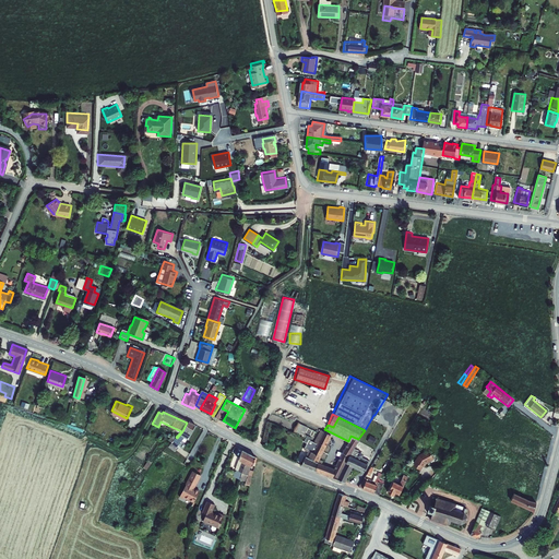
[(301,433),(306,425),(297,420),(293,429),(301,433)]
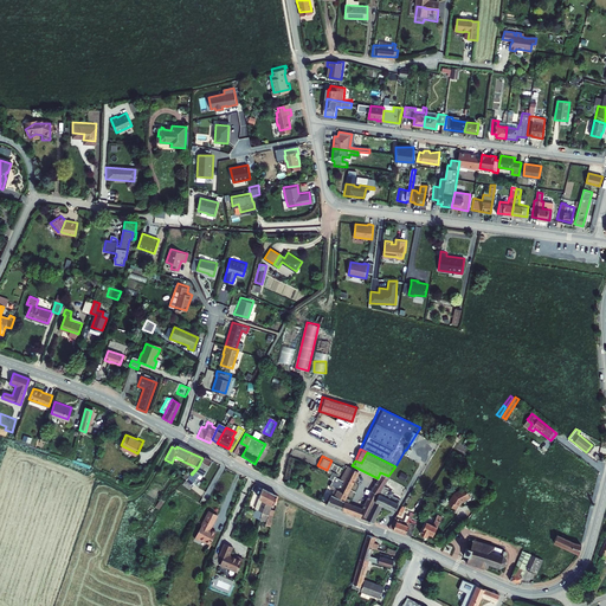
[(205,470),(210,462),(202,458),(198,468),(192,475),(191,474),(182,484),(188,489),(189,488),(187,485),(193,479),(195,482),(198,479),(205,470)]
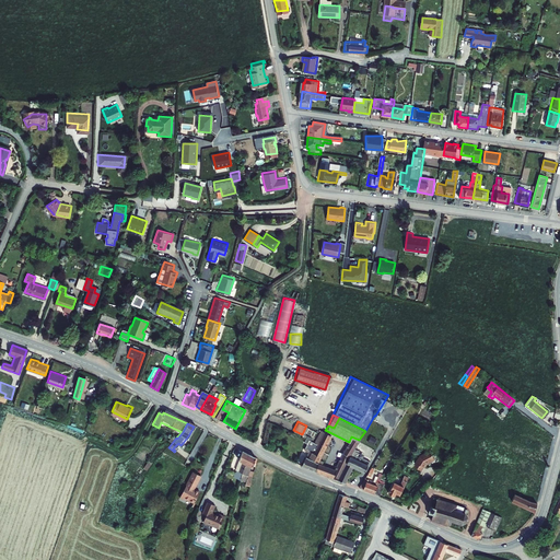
[(306,456),(305,456),(301,465),(321,473),(324,465),(322,464),(324,461),(319,458),(330,434),(319,429),(314,441),(313,444),(313,445),(311,451),(310,450),(310,451),(306,456)]
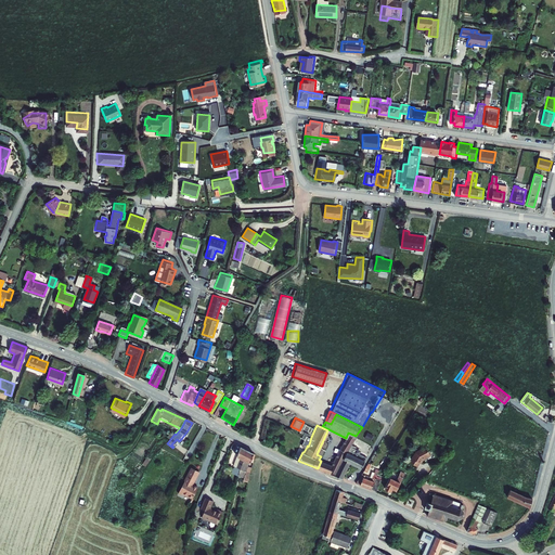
[(308,433),(304,430),(301,436),(310,440),(311,437),(307,435),(308,433)]
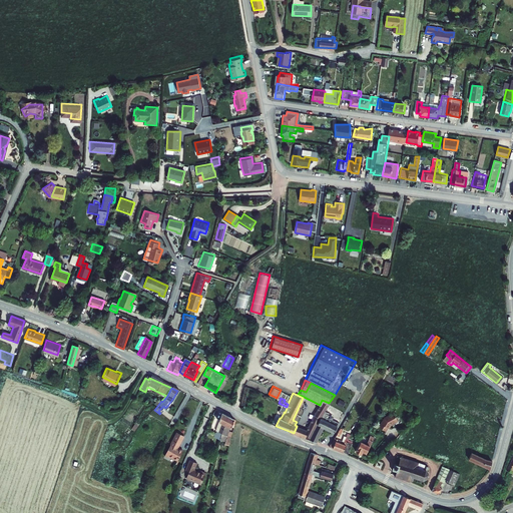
[(307,429),(302,428),(299,435),(310,439),(320,418),(320,417),(323,412),(324,411),(325,410),(329,403),(322,400),(320,405),(313,415),(307,429)]
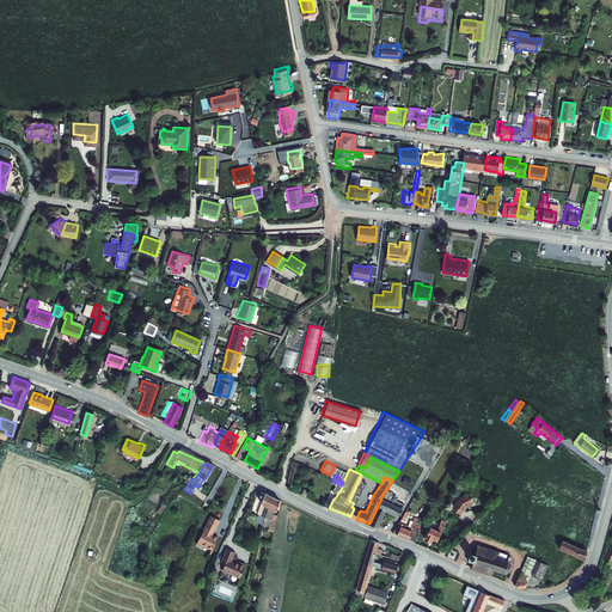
[(599,499),(603,481),(598,479),(593,478),(588,495),(599,499)]
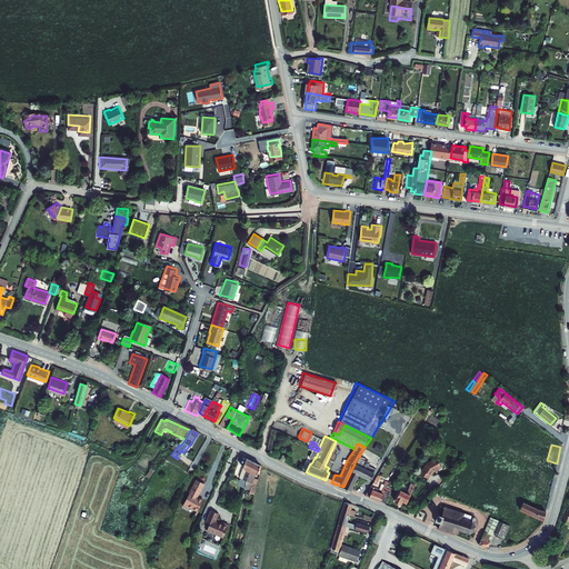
[(311,449),(308,455),(315,458),(315,457),(316,458),(318,452),(318,451),(309,447),(308,448),(311,449)]
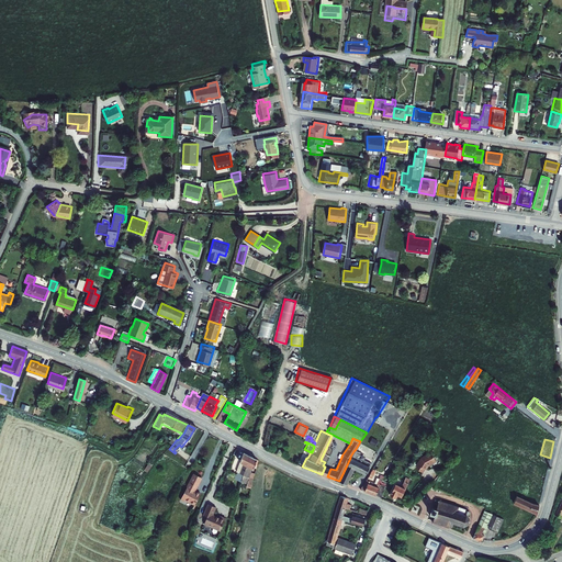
[(370,463),(371,461),(363,459),(360,457),(361,454),(362,452),(358,450),(357,451),(355,450),(353,451),(350,457),(350,458),(359,461),(368,465),(369,462),(370,463)]
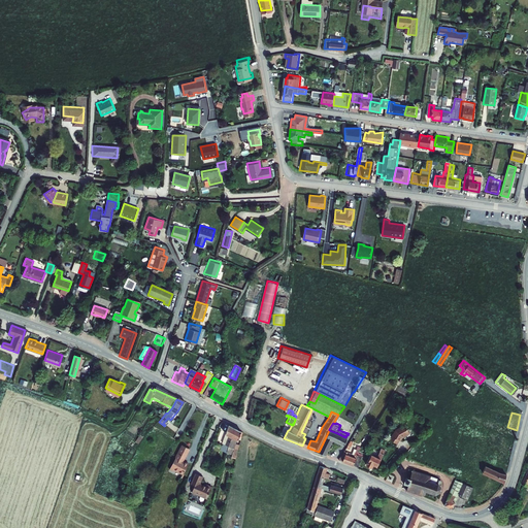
[(404,423),(395,428),(391,434),(398,438),(399,439),(401,435),(408,431),(404,423)]
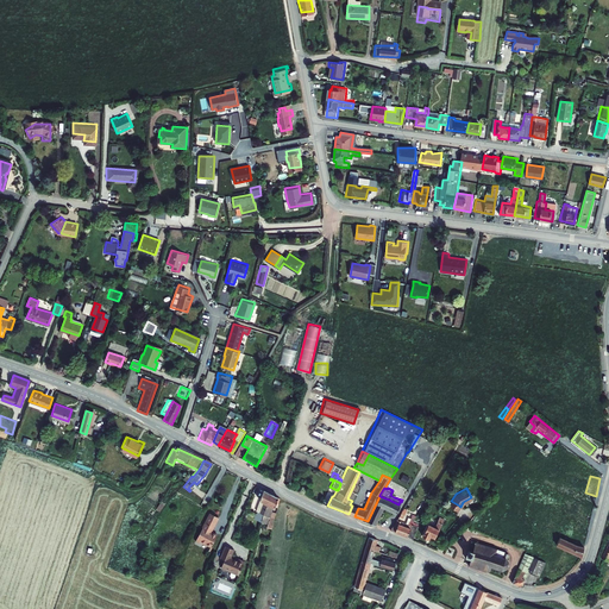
[(263,518),(269,496),(262,491),(257,513),(258,513),(257,515),(263,518)]
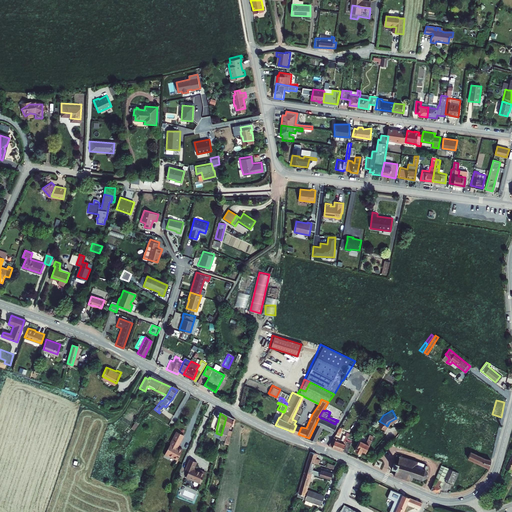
[(464,420),(465,421),(459,436),(454,450),(453,452),(460,455),(487,468),(488,468),(492,456),(485,454),(484,458),(469,451),(467,451),(465,453),(460,451),(466,433),(472,436),(474,430),(478,420),(467,416),(464,420)]
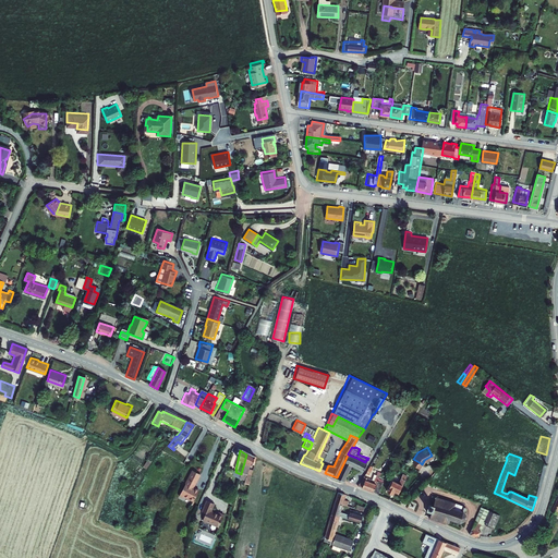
[(253,458),(247,455),(246,455),(241,474),(244,475),(246,465),(251,468),(253,458)]
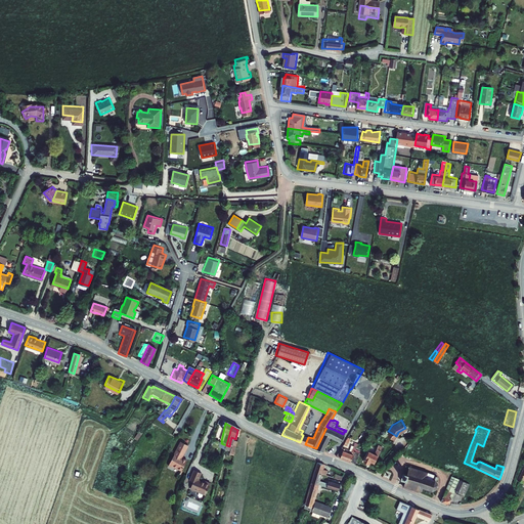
[(343,434),(335,430),(326,427),(316,448),(319,450),(323,451),(331,436),(341,441),(345,432),(344,431),(343,434)]
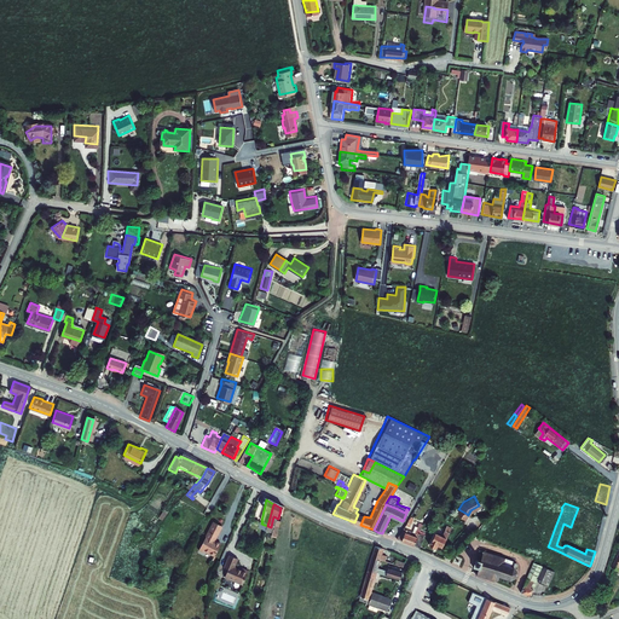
[(360,525),(364,516),(358,514),(354,522),(360,525)]
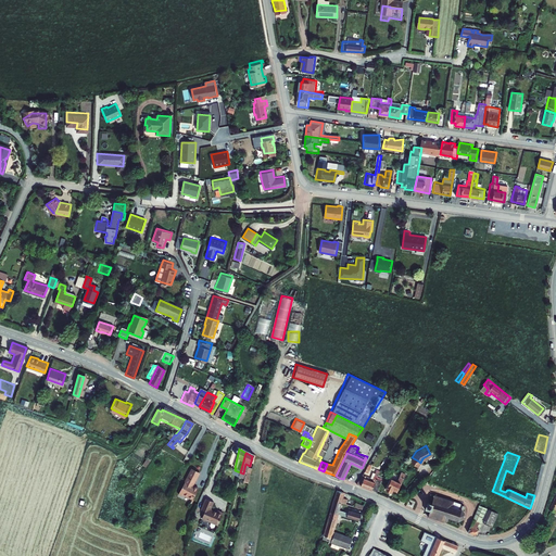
[(371,464),(368,463),(366,469),(355,482),(363,485),(371,489),(376,479),(379,470),(377,468),(373,477),(367,474),(371,464)]
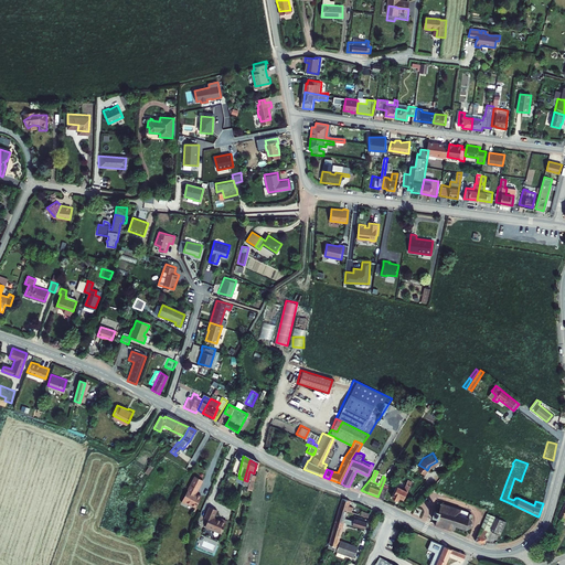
[(200,482),(192,478),(179,503),(183,505),(184,504),(193,509),(199,498),(193,496),(200,482)]
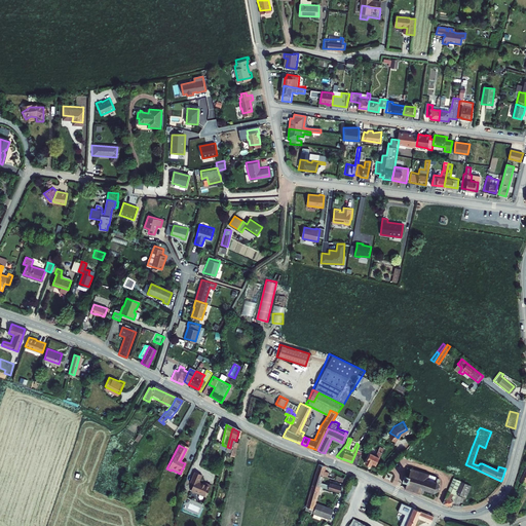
[(472,448),(466,446),(460,460),(466,462),(472,448)]
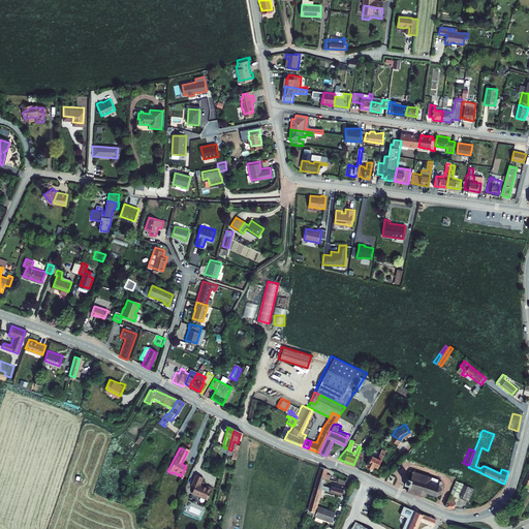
[(377,458),(372,455),(367,466),(372,468),(374,465),(378,467),(385,452),(381,449),(377,458)]
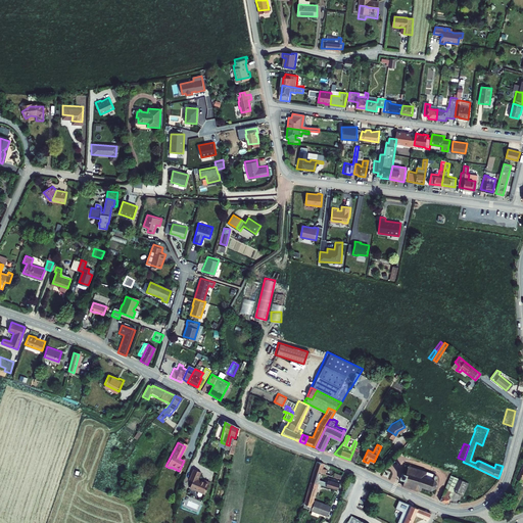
[(354,462),(359,453),(353,450),(349,460),(353,462),(354,462)]
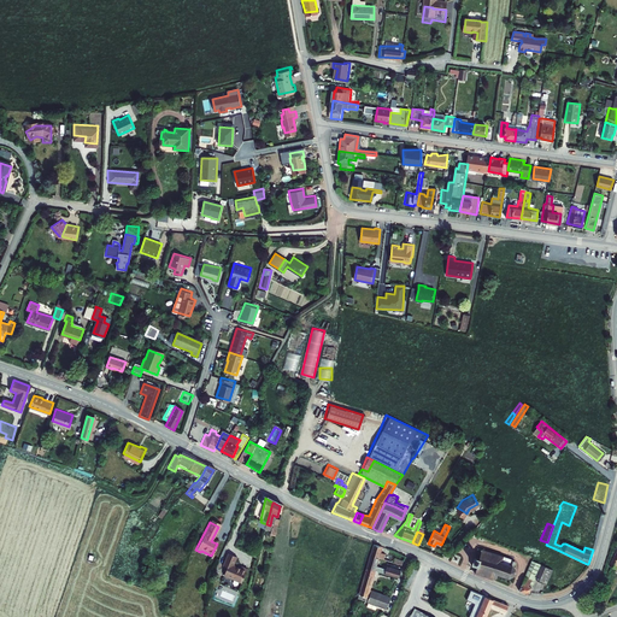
[(382,548),(374,546),(370,558),(378,560),(382,562),(383,562),(386,557),(380,554),(382,548)]
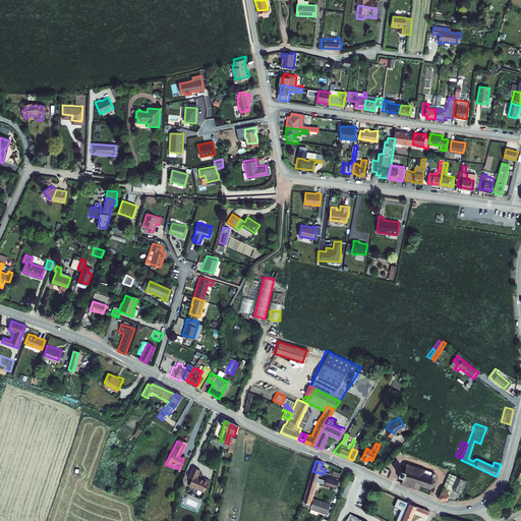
[(402,463),(397,477),(401,479),(400,482),(418,489),(419,485),(428,488),(432,486),(432,487),(433,483),(435,482),(432,478),(435,474),(430,472),(402,463)]
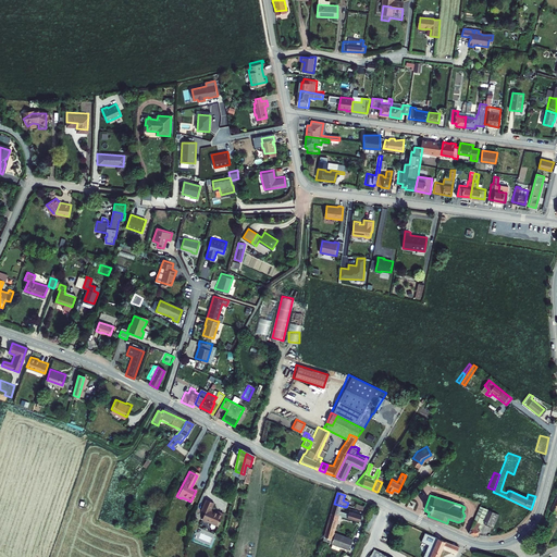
[(342,518),(358,523),(361,517),(348,514),(348,516),(344,515),(341,516),(338,515),(342,506),(334,504),(331,515),(342,518)]
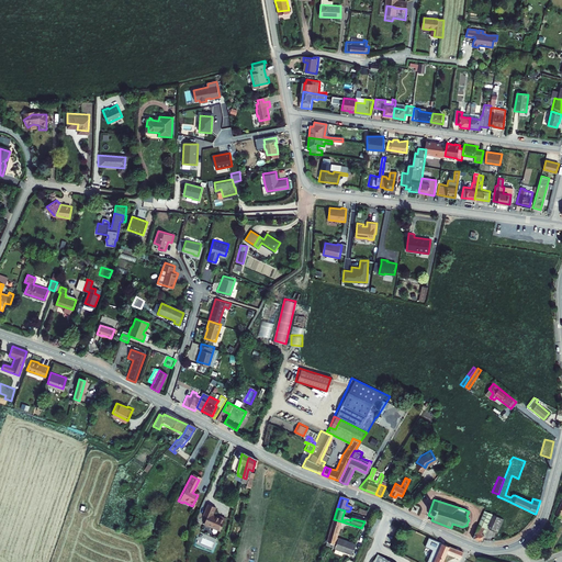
[(499,517),(484,510),(480,508),(479,509),(483,512),(481,518),(475,516),(472,524),(478,525),(475,530),(473,535),(472,538),(481,542),(481,541),(484,535),(486,529),(496,534),(502,520),(499,517)]
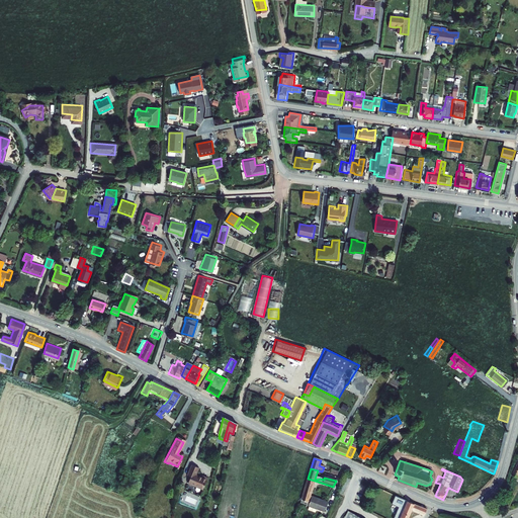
[(201,480),(196,477),(198,472),(190,470),(189,473),(192,475),(190,479),(188,485),(202,492),(207,481),(202,478),(201,480)]
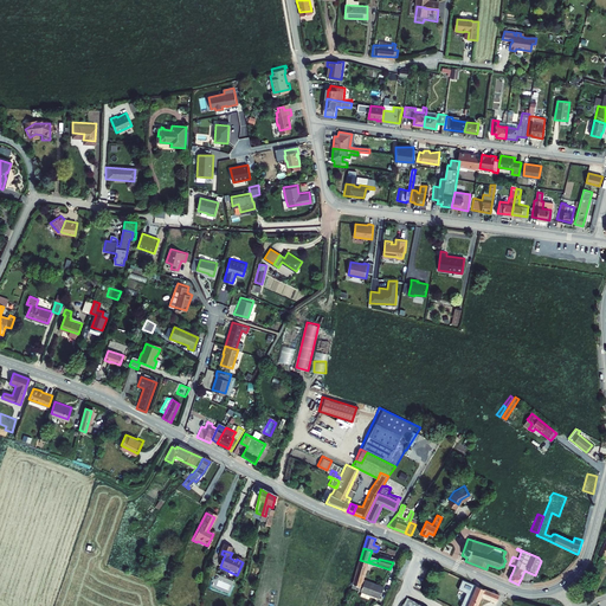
[(366,568),(369,569),(372,563),(360,560),(350,590),(359,592),(358,594),(379,600),(384,590),(361,584),(366,568)]
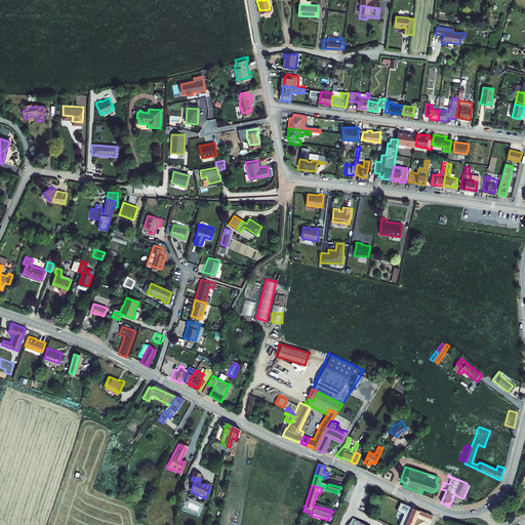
[(432,517),(412,510),(408,508),(404,517),(408,519),(406,523),(402,522),(401,524),(412,524),(416,518),(429,524),(432,517)]
